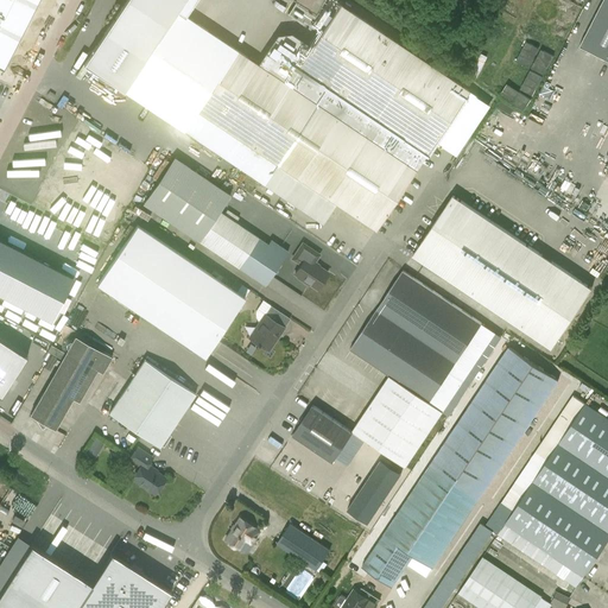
[(21,0),(0,0),(0,68),(2,70),(35,6),(21,0)]
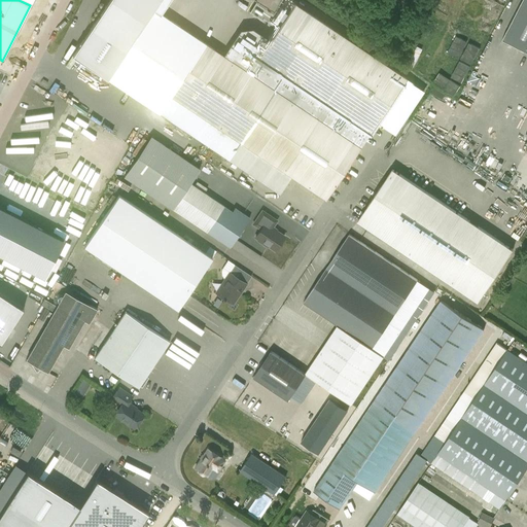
[(526,0),(523,0),(502,39),(526,51),(526,0)]
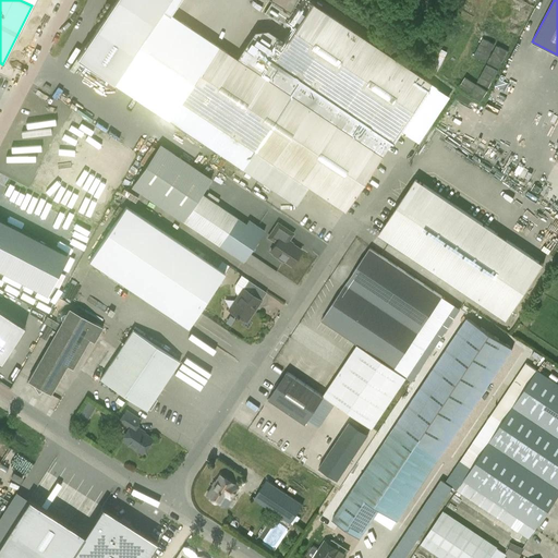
[(288,95),(379,156),(428,83),(311,3),(274,58),(256,45),(243,63),(216,45),(166,119),(239,168),(251,149),(288,95)]
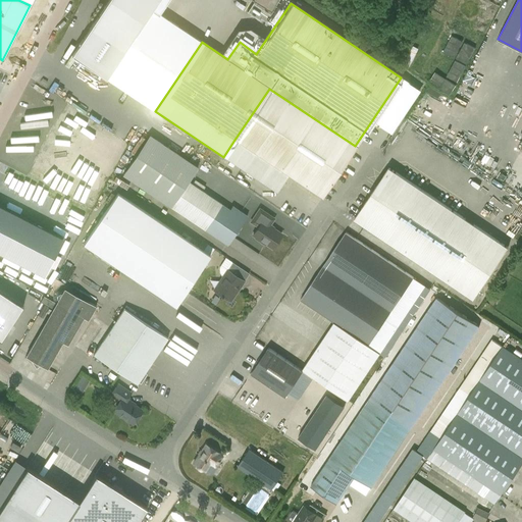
[(452,35),(445,50),(456,56),(447,75),(458,82),(475,46),(452,35)]
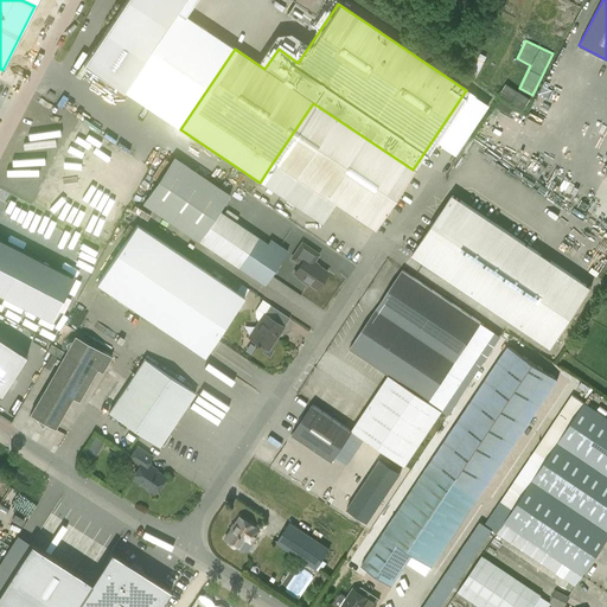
[(506,82),(499,94),(523,110),(530,98),(506,82)]
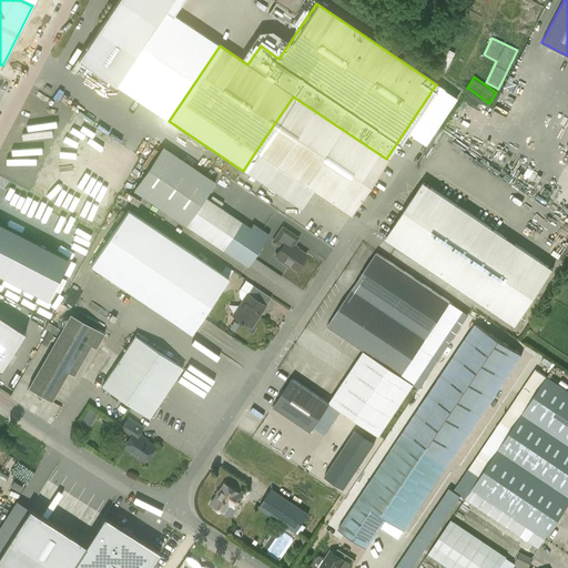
[(274,164),(348,214),(386,159),(293,97),(255,152),(243,171),(262,183),(274,164)]
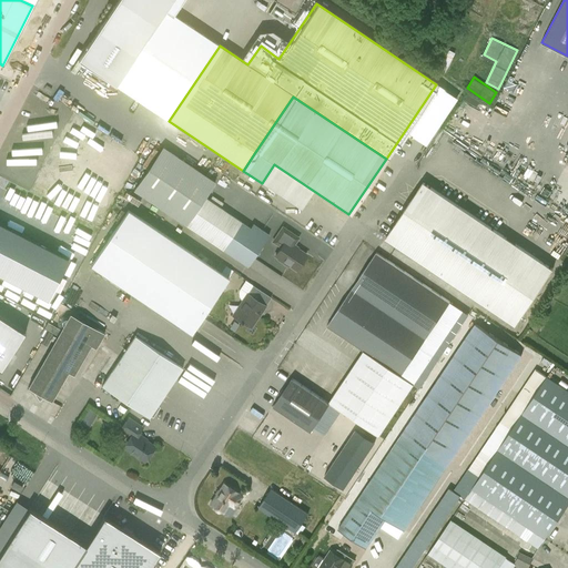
[(159,141),(129,186),(249,267),(271,235),(253,224),(251,227),(203,195),(214,179),(159,141)]
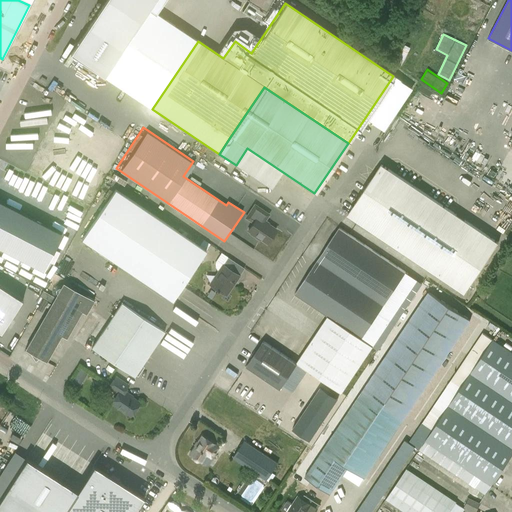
[(381,164),(348,215),(464,292),(498,242),(381,164)]
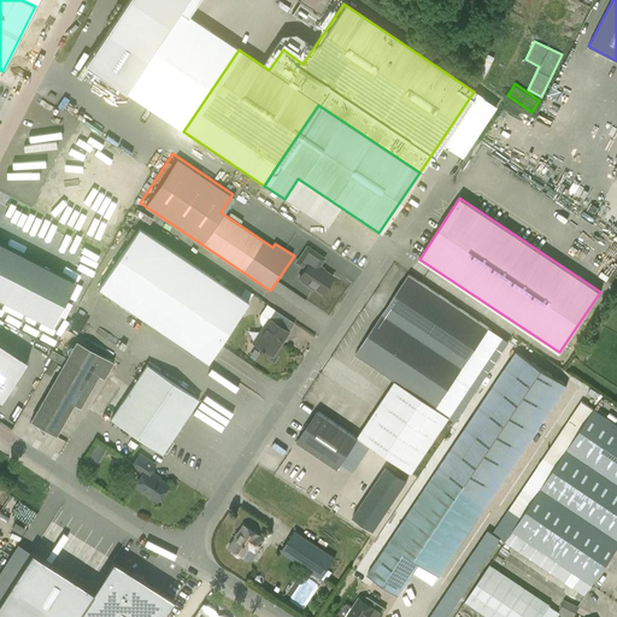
[(139,228),(99,288),(207,362),(248,301),(139,228)]
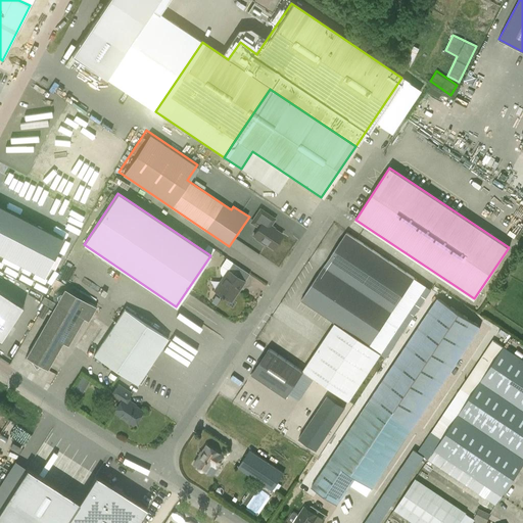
[(257,238),(257,239),(266,244),(267,244),(273,248),(282,235),(270,227),(275,219),(260,209),(251,223),(258,228),(253,235),(257,238)]
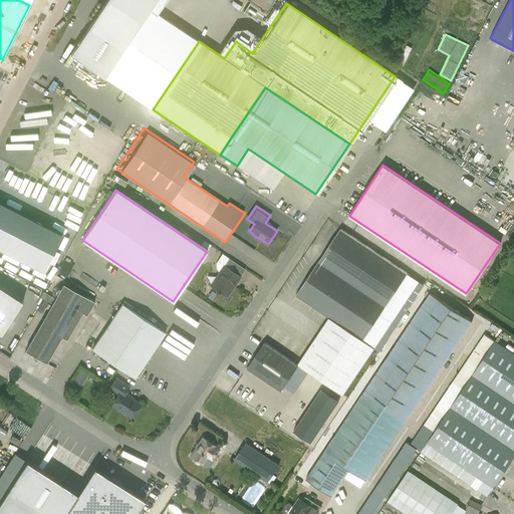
[(0,210),(0,256),(43,279),(62,242),(0,210)]
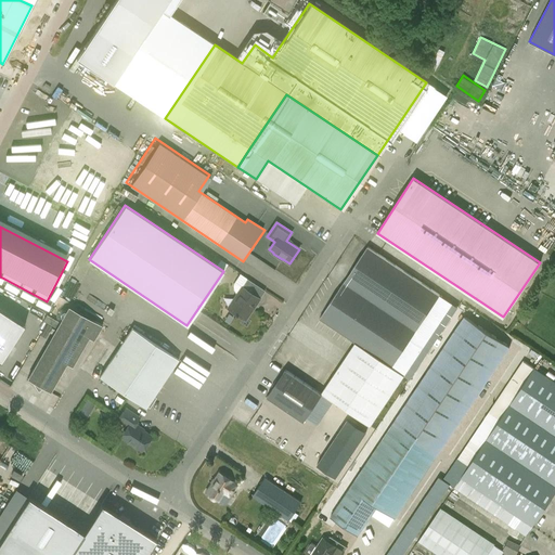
[(320,319),(391,366),(440,295),(368,247),(320,319)]
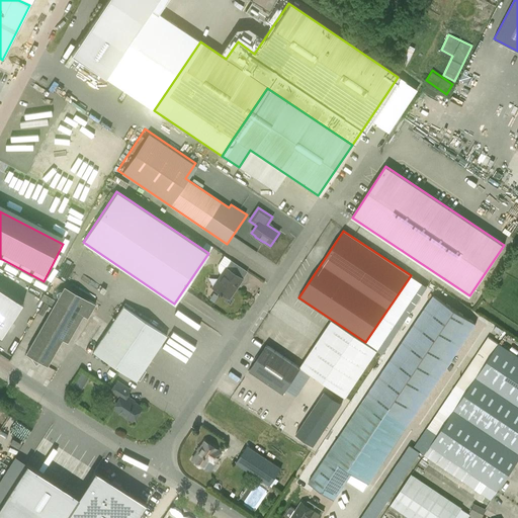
[(242,279),(226,268),(232,260),(225,256),(218,265),(218,267),(219,270),(220,272),(221,274),(211,287),(229,299),(242,279)]
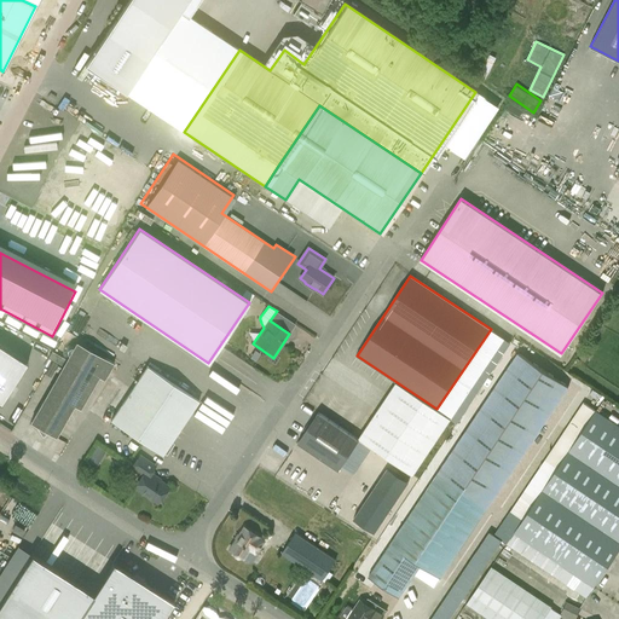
[(77,342),(74,347),(71,347),(69,350),(68,351),(68,353),(69,356),(30,422),(56,437),(74,405),(80,409),(99,375),(105,377),(114,363),(77,342)]
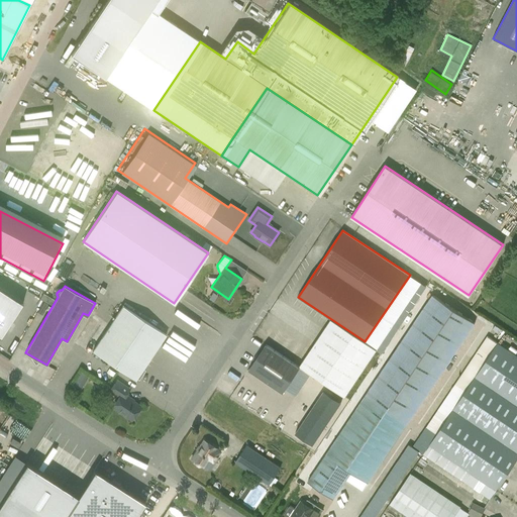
[(0,335),(1,336),(23,302),(0,287),(0,335)]
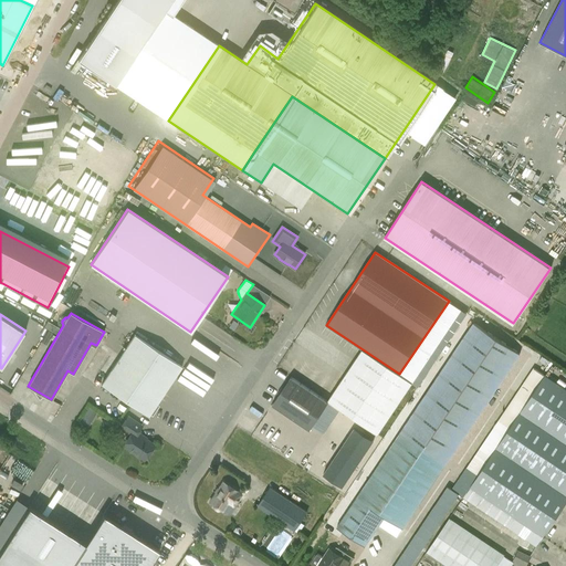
[(46,321),(44,327),(56,332),(59,325),(46,321)]
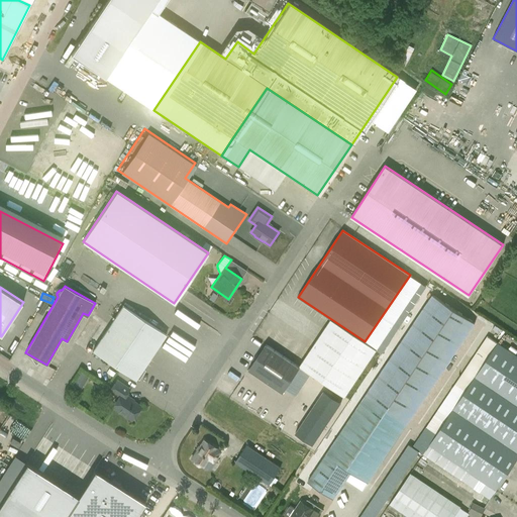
[(432,294),(308,481),(334,499),(351,471),(369,483),(475,323),(432,294)]
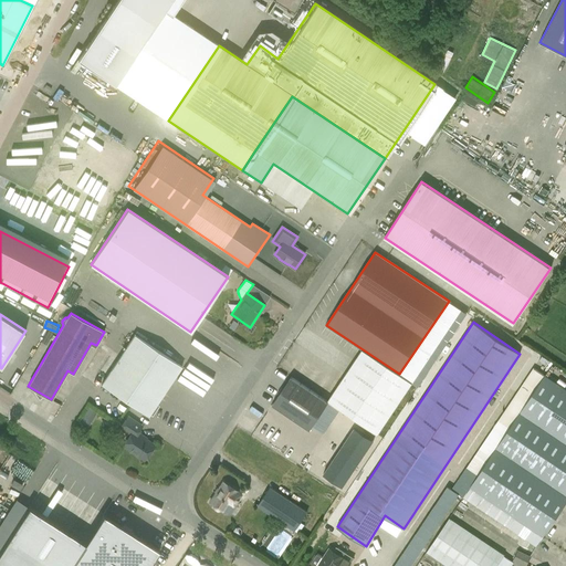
[(149,416),(177,375),(181,367),(134,335),(101,384),(149,416)]
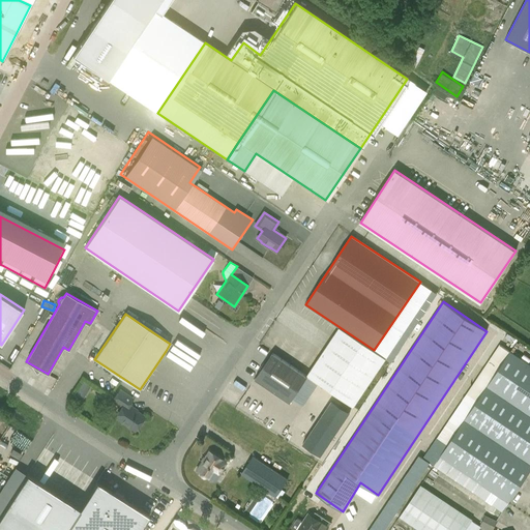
[(386,359),(340,327),(307,375),(354,407),(386,359)]
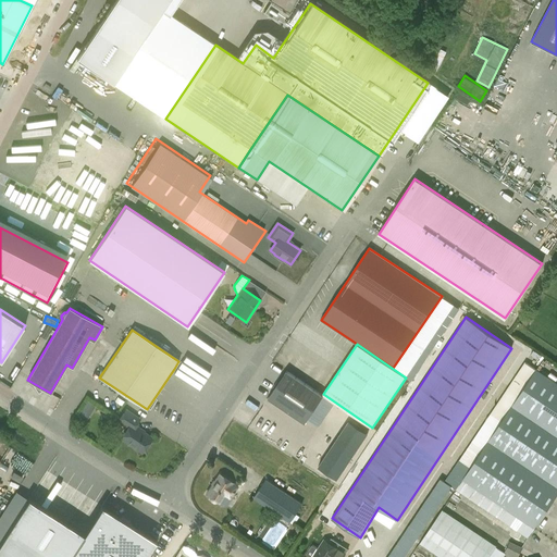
[(177,367),(165,383),(189,401),(201,385),(177,367)]
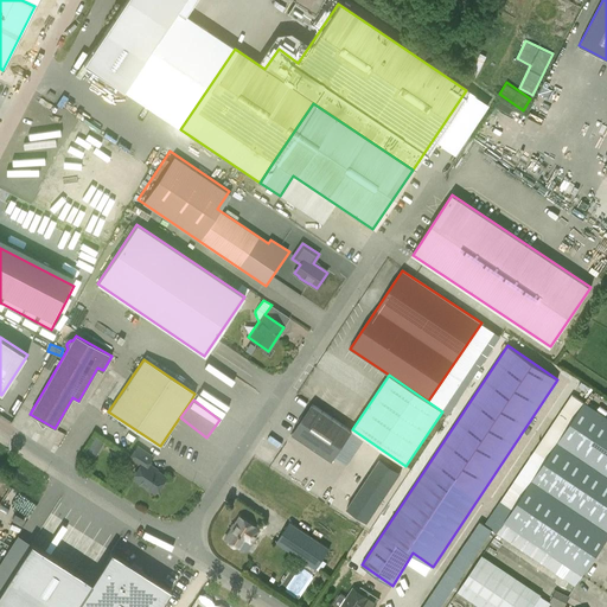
[(582,575),(606,537),(606,416),(585,402),(504,522),(582,575)]
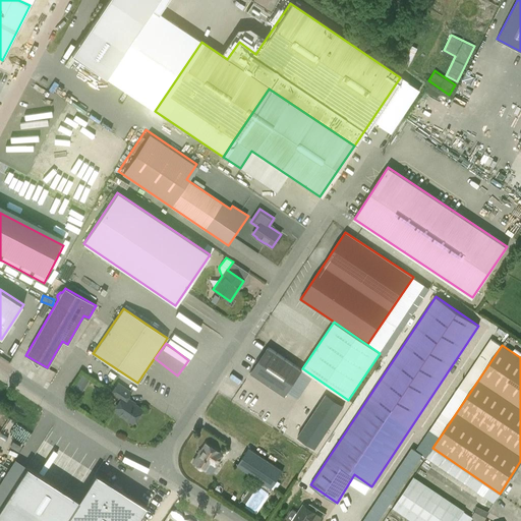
[(302,369),(268,347),(250,372),(285,396),(302,369)]
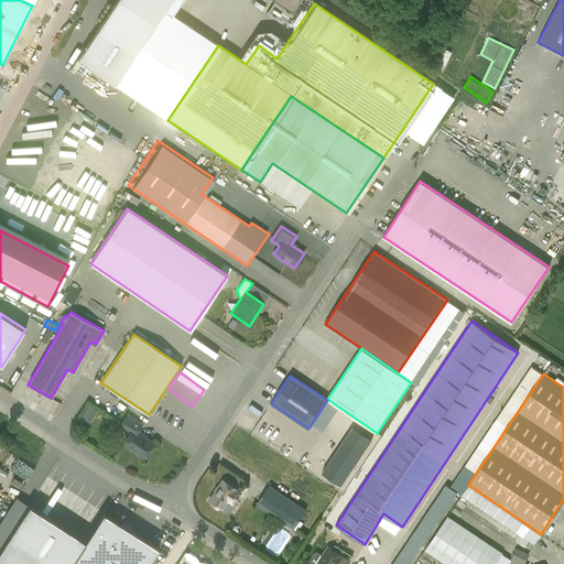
[(143,458),(153,443),(136,431),(141,423),(128,414),(120,427),(130,434),(123,445),(143,458)]
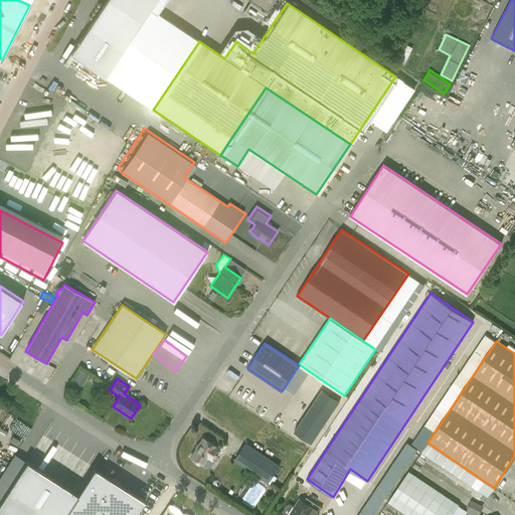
[(323,389),(295,432),(312,444),(340,400),(323,389)]
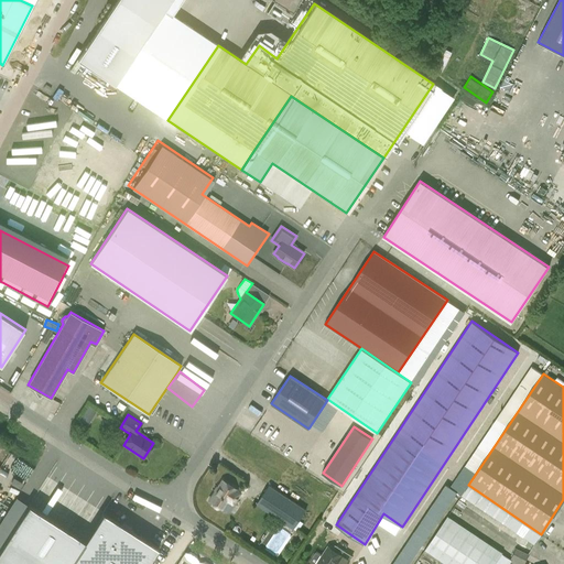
[(13,478),(10,484),(20,489),(23,484),(13,478)]
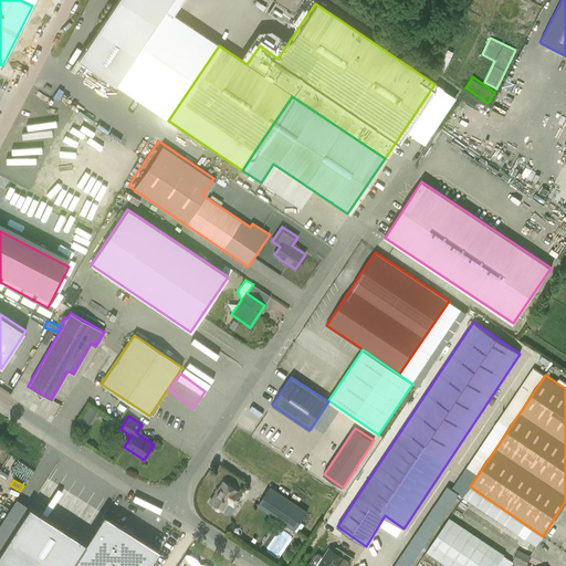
[(210,502),(222,511),(221,512),(223,514),(226,514),(229,514),(231,513),(236,507),(233,506),(241,494),(222,482),(210,502)]
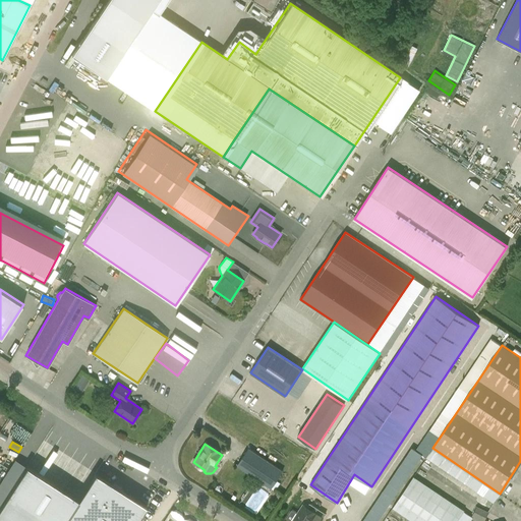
[(272,488),(283,470),(248,448),(237,466),(272,488)]
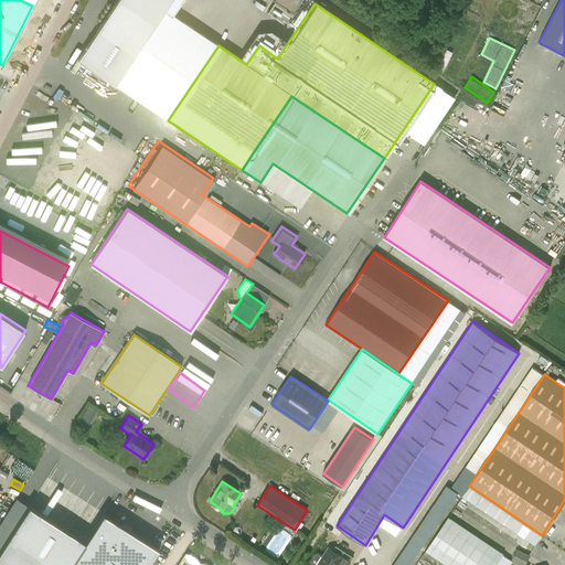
[(447,486),(393,564),(409,564),(459,493),(451,488),(447,486)]
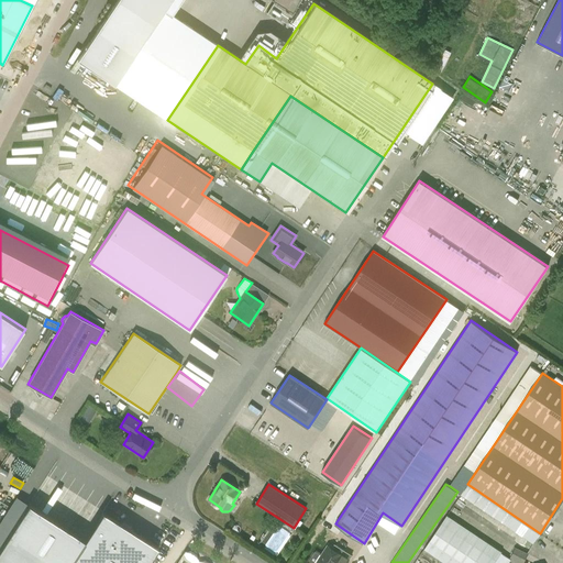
[(102,511),(85,540),(29,504),(0,548),(0,562),(147,562),(158,548),(102,511)]
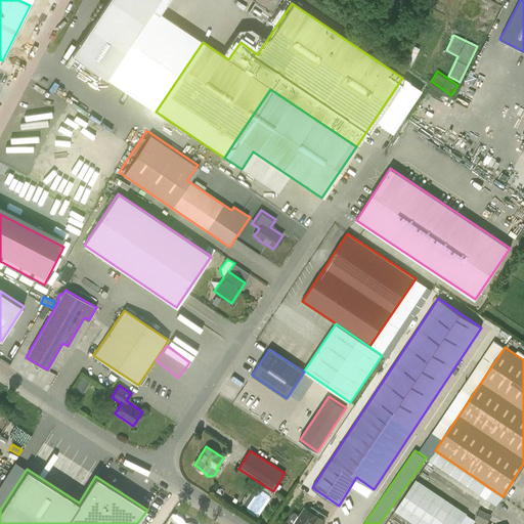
[(417,479),(395,511),(415,523),(487,523),(491,515),(480,510),(475,519),(467,514),(468,513),(417,479)]
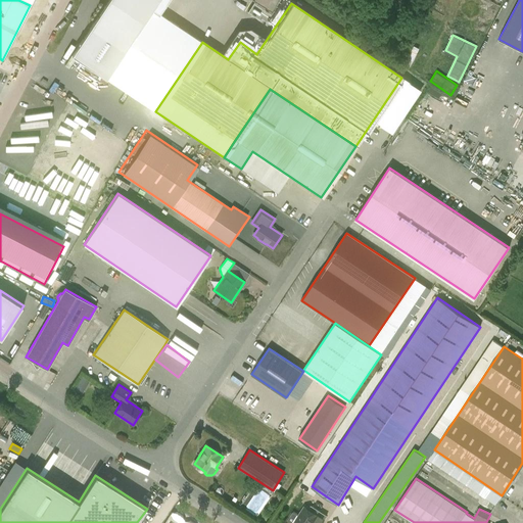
[(312,522),(318,515),(304,507),(293,522),(312,522)]
